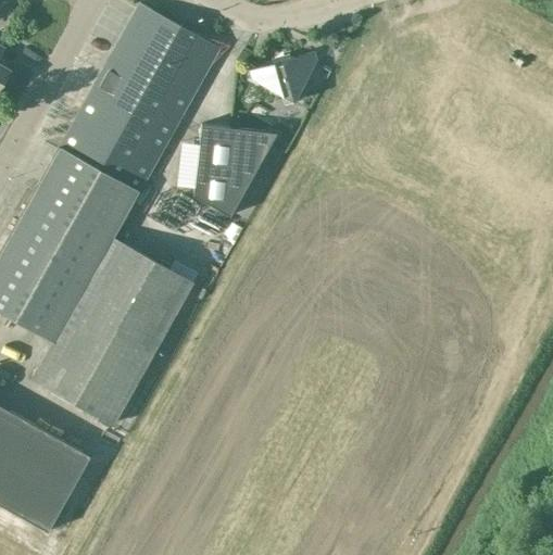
[(140,192),(221,48),(141,3),(60,149),(0,256),(0,312),(54,342),(34,380),(115,426),(193,284),(114,239),(140,192)]
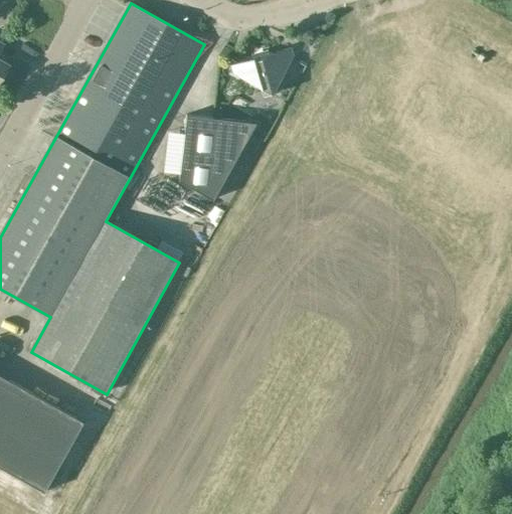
[(0,83),(10,66),(0,60),(0,55),(5,46),(0,43),(0,83)]
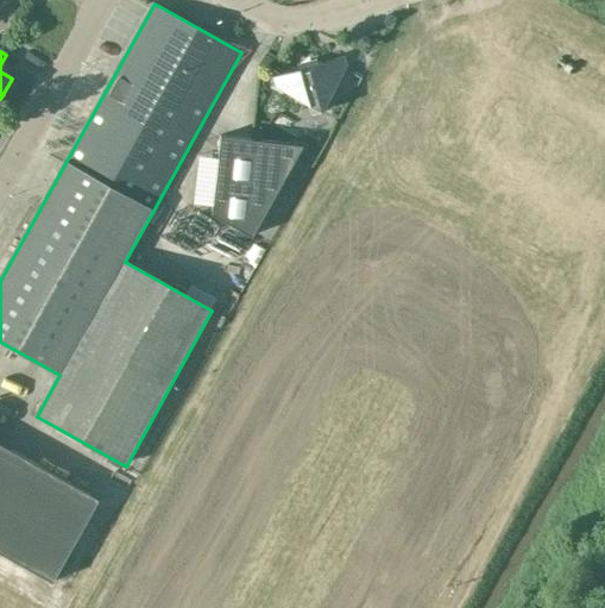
[(322,113),(348,67),(346,57),(273,79),(276,87),(322,113)]
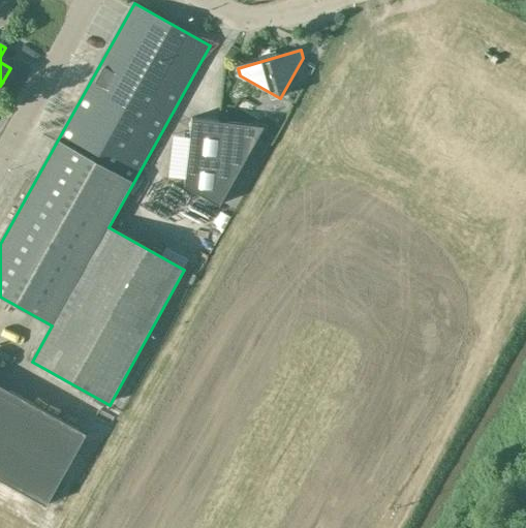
[(260,134),(253,126),(192,119),(185,187),(219,207),(260,134)]
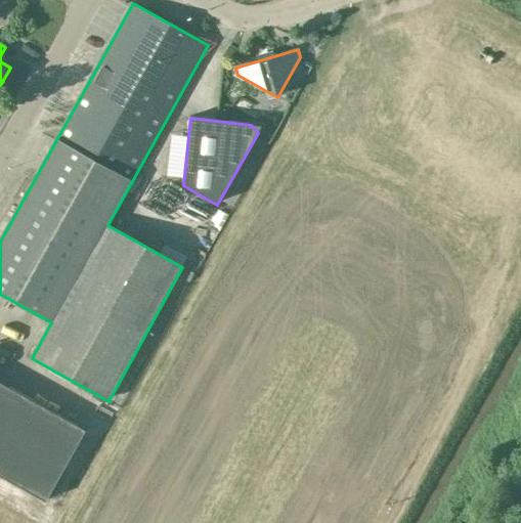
[(0,382),(0,476),(40,498),(79,427),(0,382)]
